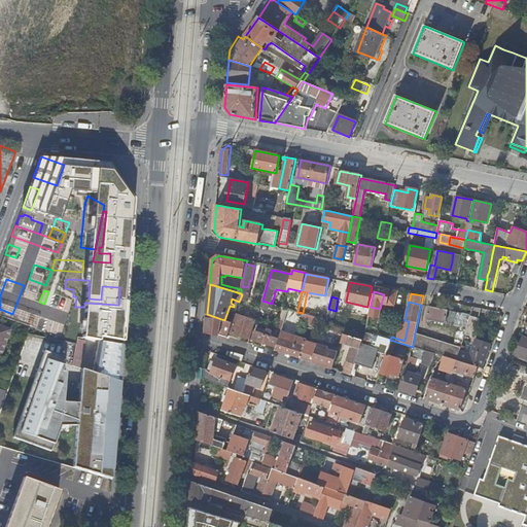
[(118,305),(102,304),(101,321),(117,323),(118,305)]
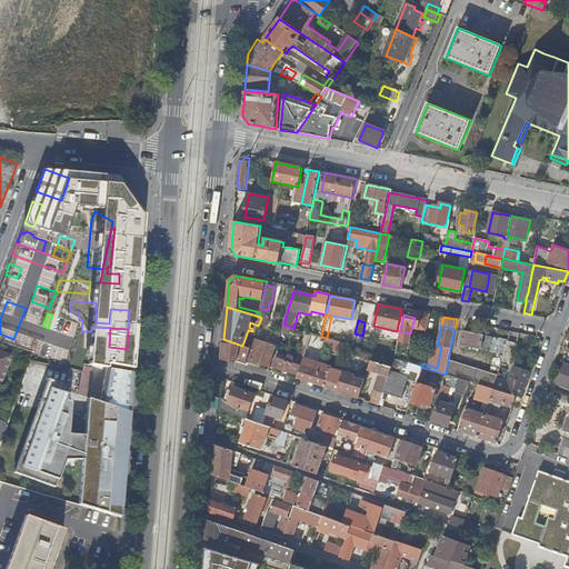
[(508,341),(508,339),(463,331),(461,345),(503,352),(508,341)]
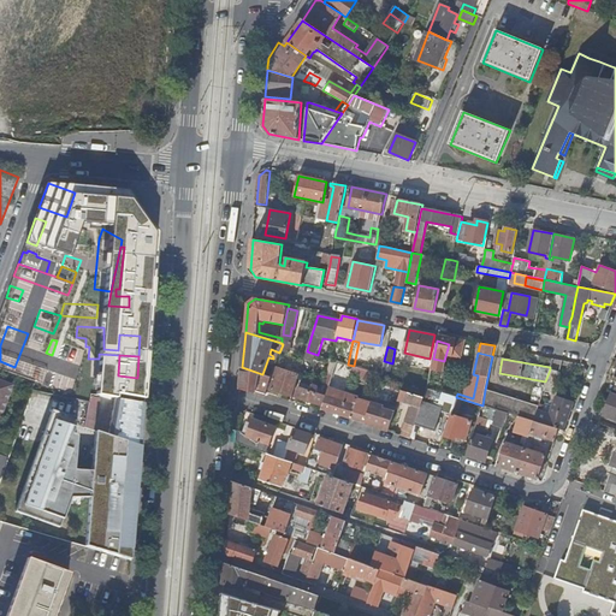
[(329,388),(335,389),(341,368),(343,362),(337,361),(336,366),(332,374),(332,378),(329,388)]
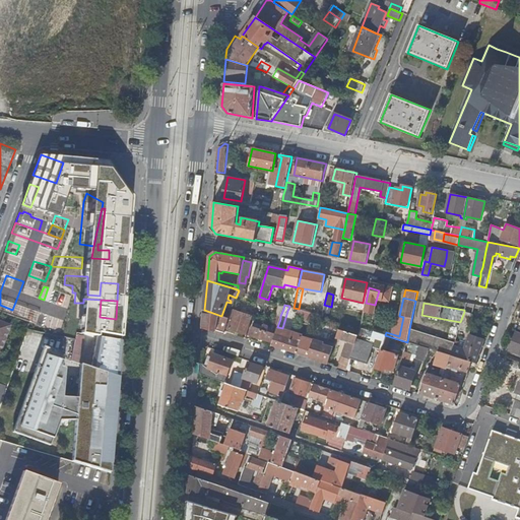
[(305,322),(318,326),(321,316),(301,310),(299,309),(294,308),(289,306),(287,311),(298,314),(298,312),(301,313),(300,316),(307,318),(305,322)]
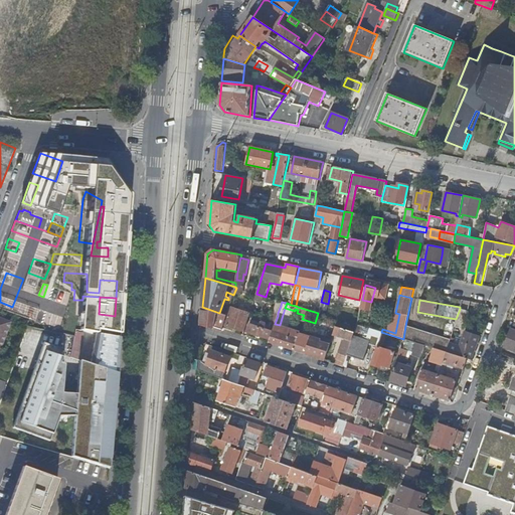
[(221,331),(223,328),(227,315),(223,314),(219,313),(202,307),(201,325),(221,331)]
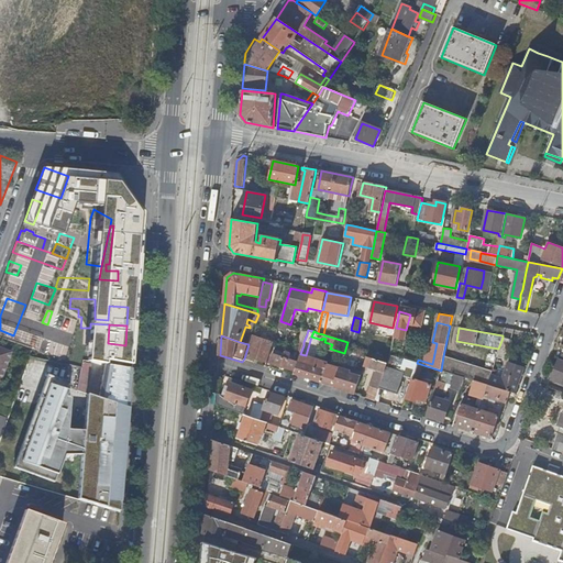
[(247,355),(267,362),(274,342),(254,335),(247,355)]
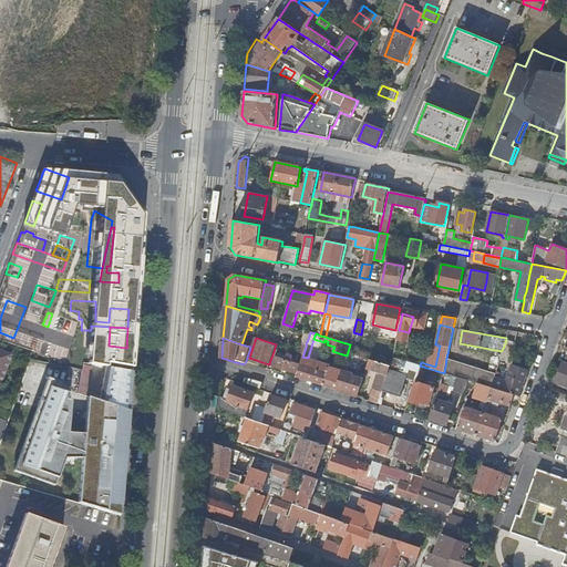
[(515,342),(506,340),(502,351),(501,357),(500,359),(509,361),(515,342)]
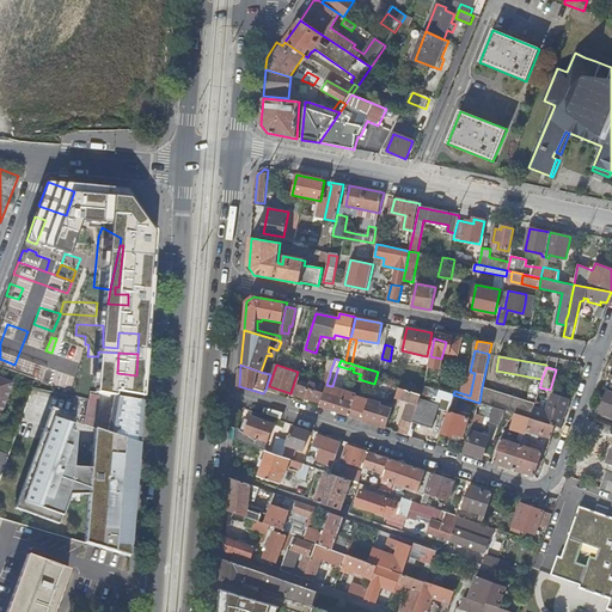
[(294,395),(320,403),(326,385),(330,375),(330,372),(325,371),(319,392),(297,385),(294,395)]
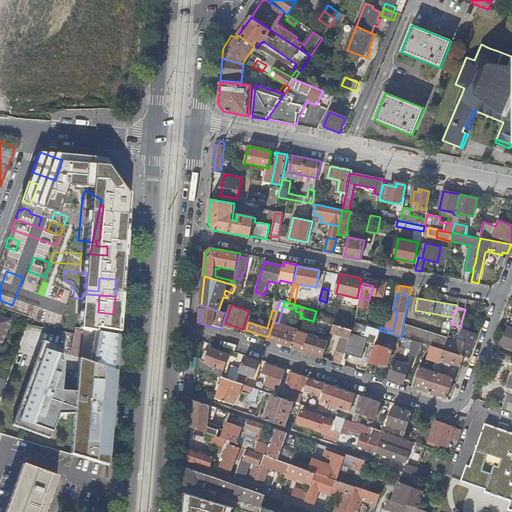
[(0,340),(2,342),(10,321),(0,316),(0,340)]
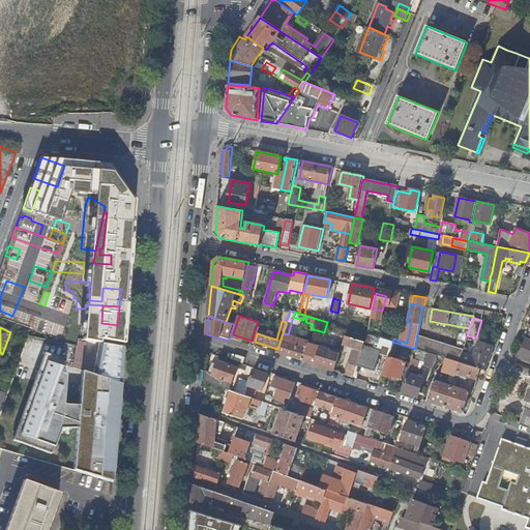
[(328,344),(331,331),(326,330),(322,343),(328,344)]
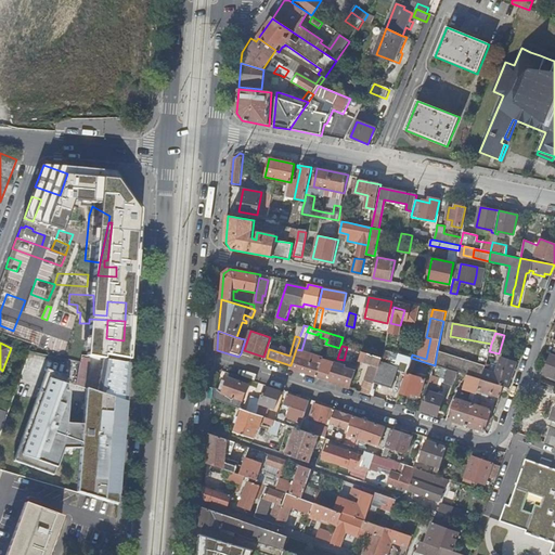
[(289,370),(328,382),(334,364),(323,360),(324,357),(301,350),(296,349),(291,365),(289,369),(289,370)]
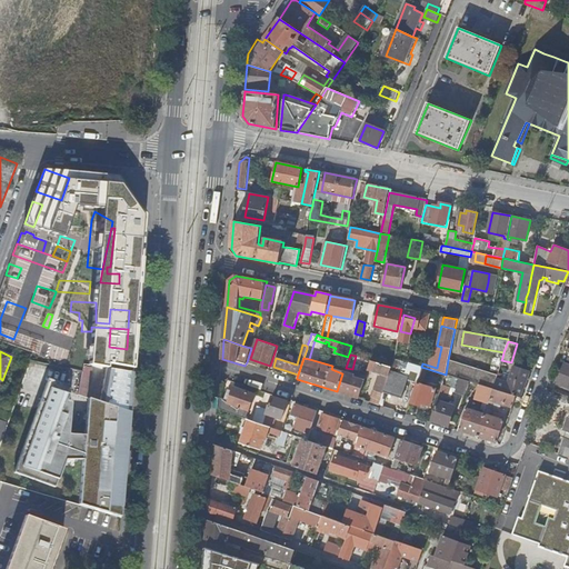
[(401,398),(407,380),(408,377),(400,375),(405,362),(395,359),(391,367),(383,392),(401,398)]
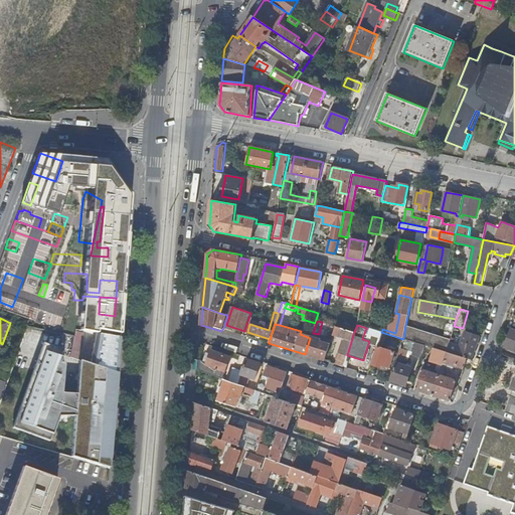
[(336,365),(343,367),(347,355),(354,332),(336,326),(333,335),(344,338),(336,365)]
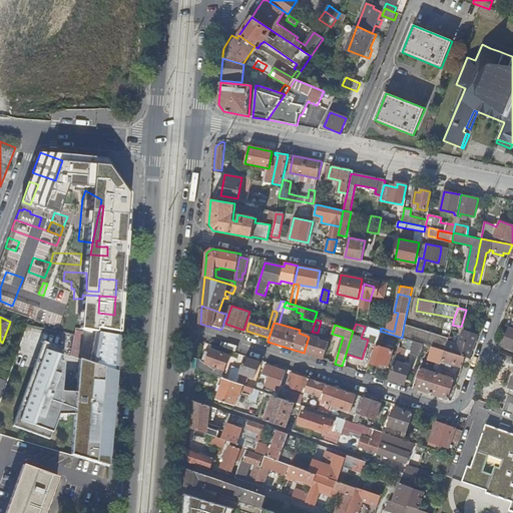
[(423,345),(431,347),(444,351),(447,343),(447,342),(448,339),(404,325),(402,338),(413,341),(423,345)]
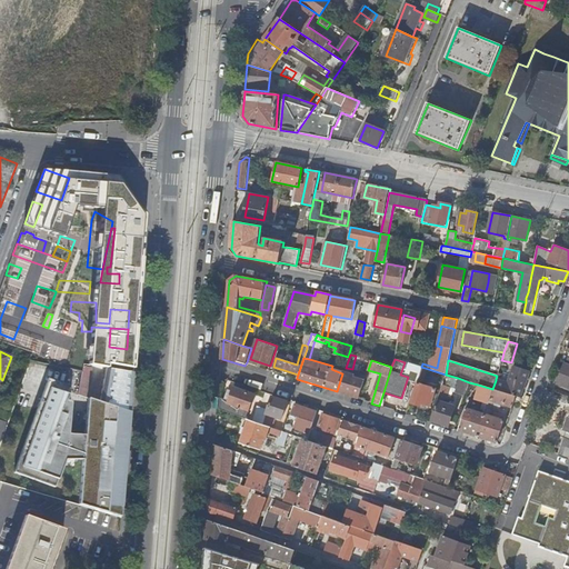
[(421,367),(405,362),(400,375),(408,377),(407,380),(417,383),(421,367)]
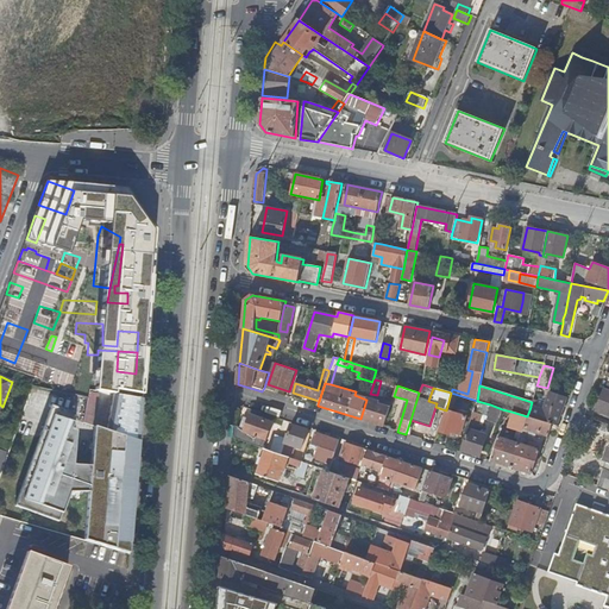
[(608,389),(604,388),(596,410),(608,415),(608,389)]
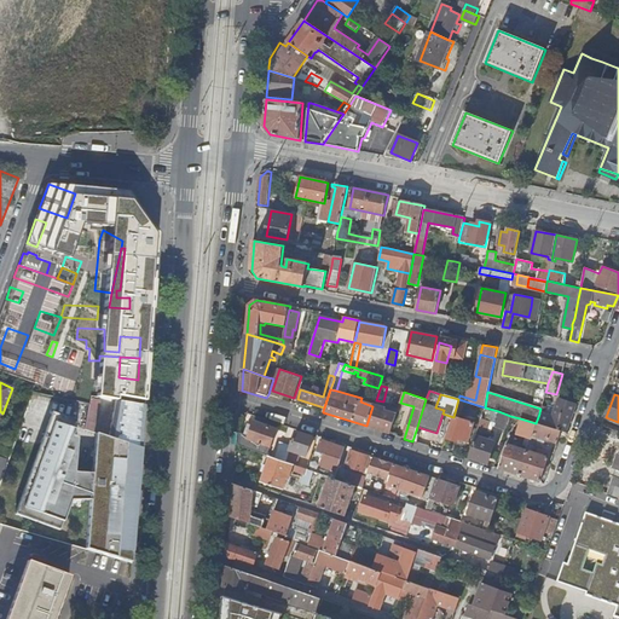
[(561,431),(566,433),(574,404),(559,399),(553,417),(539,412),(539,414),(536,423),(561,431)]
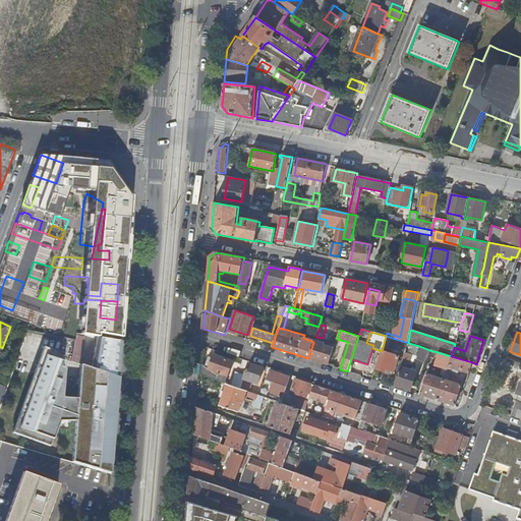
[(93,362),(92,367),(119,377),(120,367),(122,342),(115,340),(97,337),(93,362)]
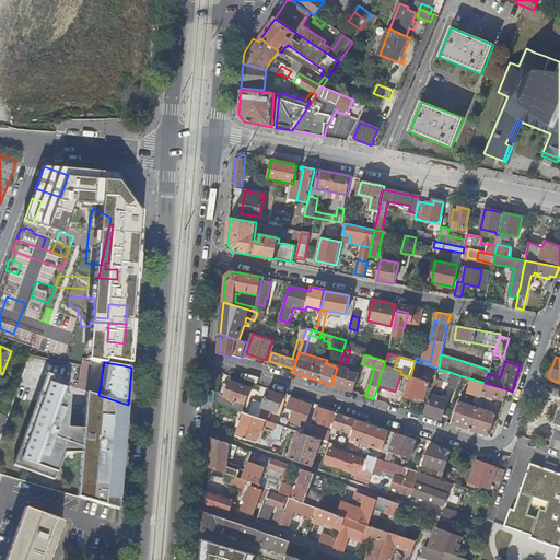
[(353,392),(360,372),(339,365),(333,384),(353,392)]
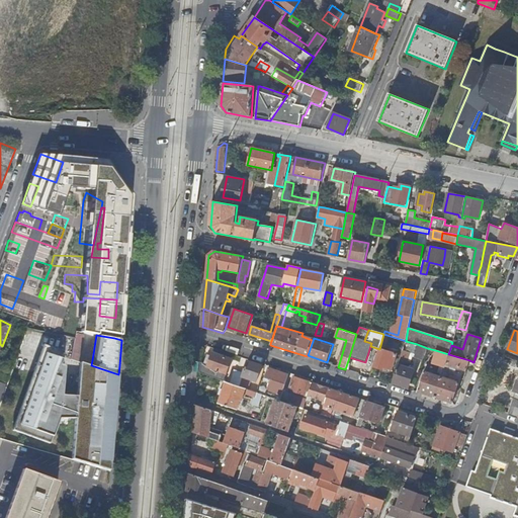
[(427,348),(417,344),(414,356),(423,360),(427,348)]
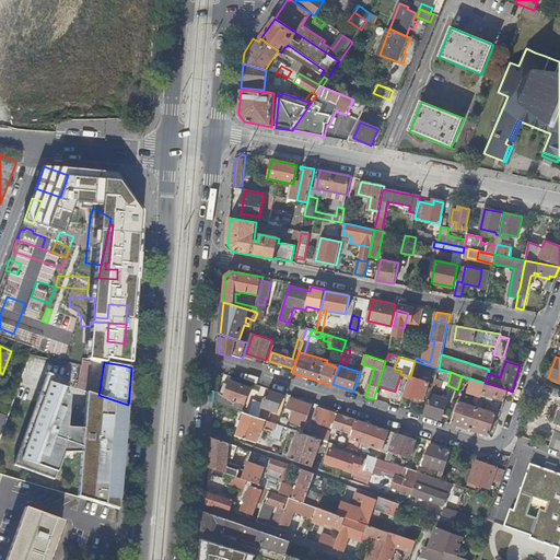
[(423,399),(429,382),(411,377),(405,397),(415,399),(416,397),(423,399)]
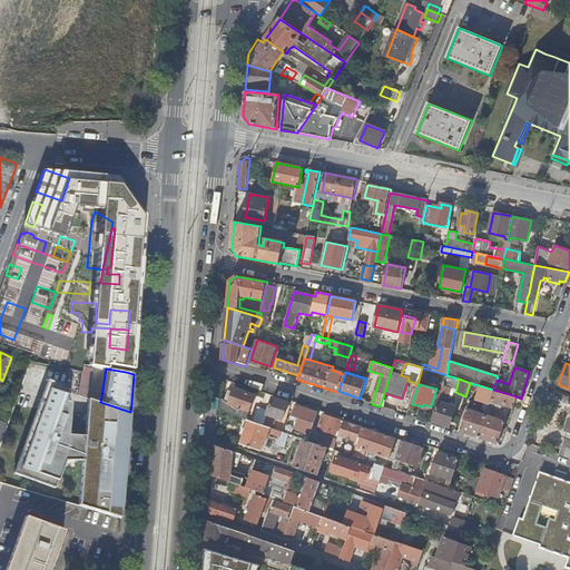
[(440,393),(450,395),(452,386),(442,384),(440,393)]
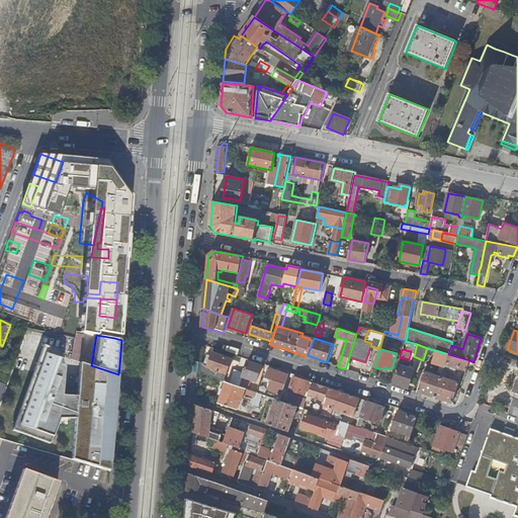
[(431,361),(444,365),(448,354),(435,350),(431,361)]
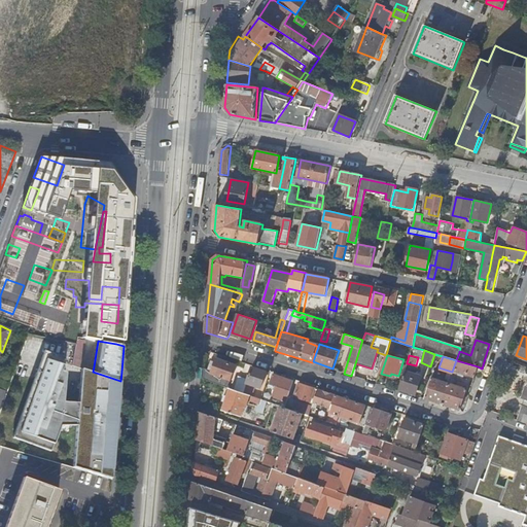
[(93,372),(82,369),(79,402),(64,401),(64,366),(43,359),(12,437),(50,451),(61,425),(77,425),(74,467),(111,479),(120,381),(93,372)]
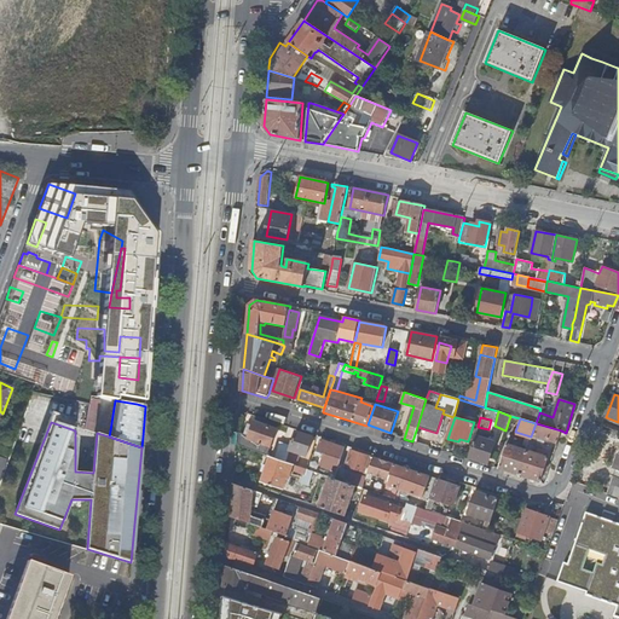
[(238,434),(237,445),(267,456),(277,431),(255,422),(249,438),(238,434)]
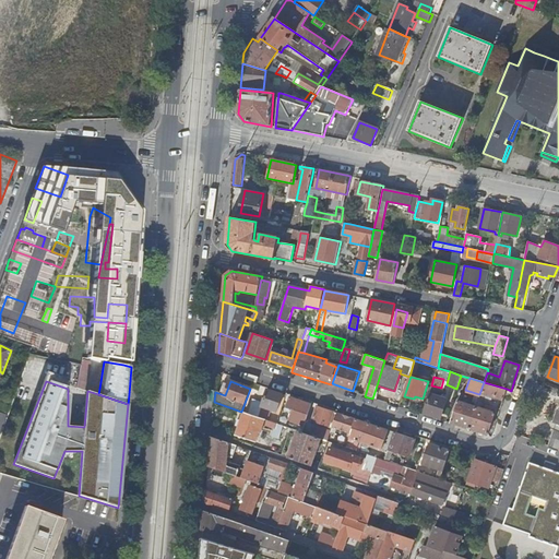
[(507,389),(484,382),(479,394),(503,402),(507,389)]
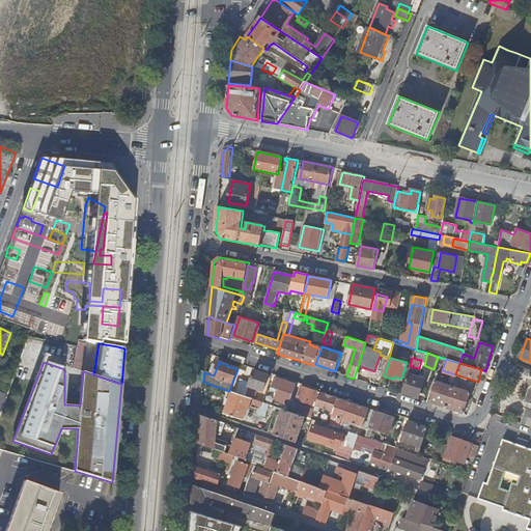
[(427,372),(411,367),(409,373),(425,379),(427,372)]
